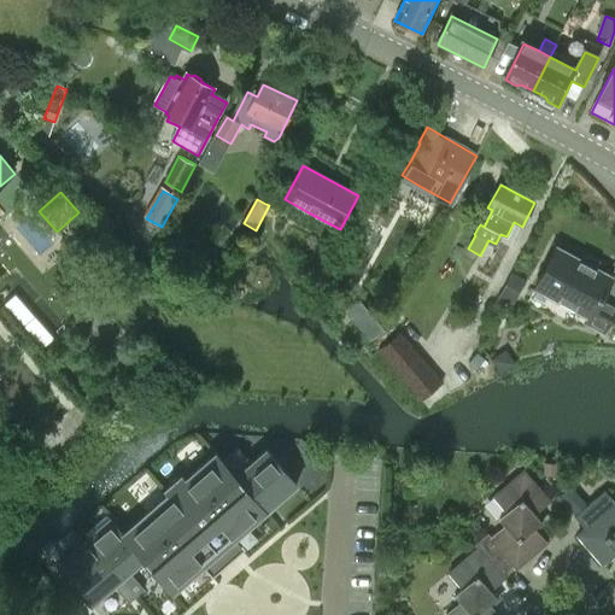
[(294,249),(303,232),(291,226),(281,242),(294,249)]
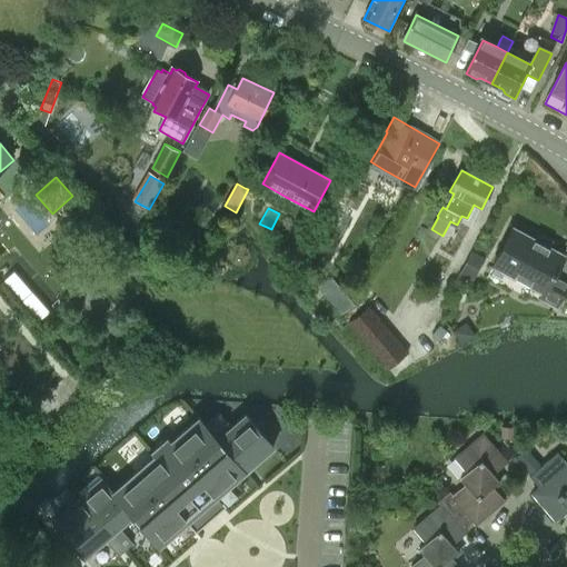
[(277,246),(291,220),(279,214),(271,229),(266,239),(277,246)]
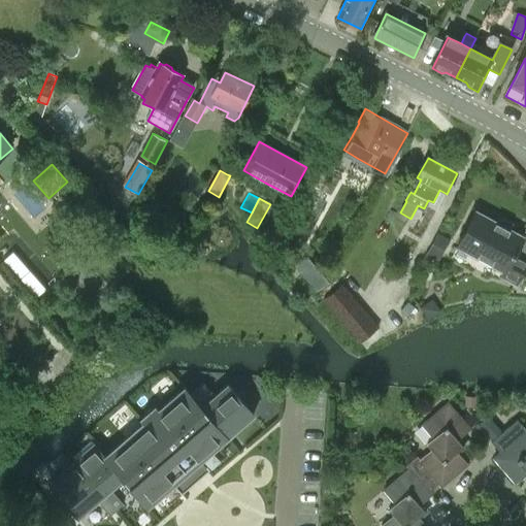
[(270,214),(257,237),(270,244),(283,221),(270,214)]
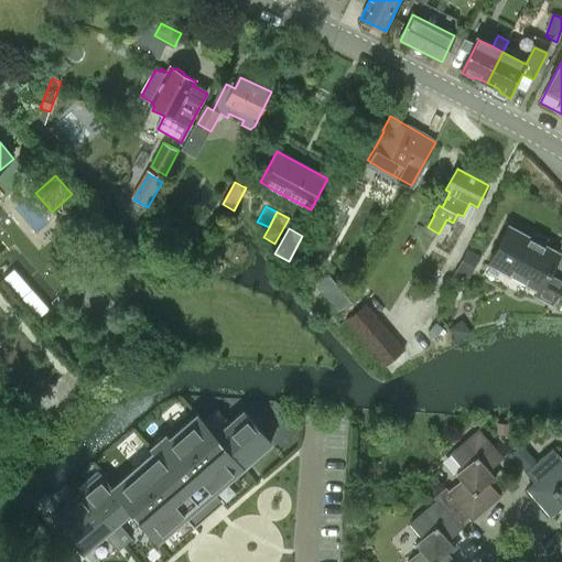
[(561,251),(559,255),(509,228),(489,265),(538,291),(536,295),(551,304),(560,287),(561,288),(561,251)]
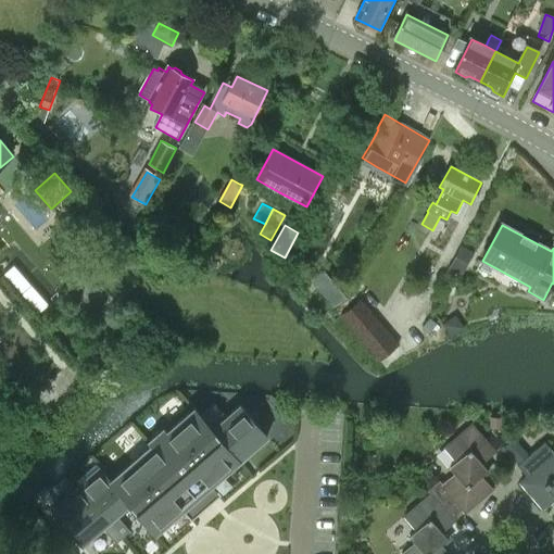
[(450,268),(461,274),(473,252),(462,246),(450,268)]
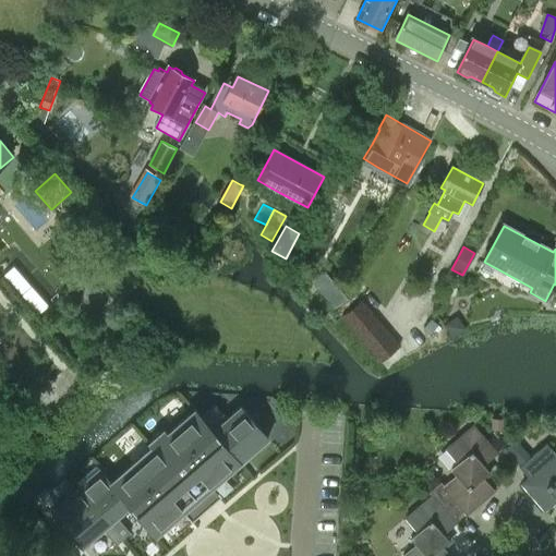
[(335,309),(347,298),(325,272),(312,282),(335,309)]
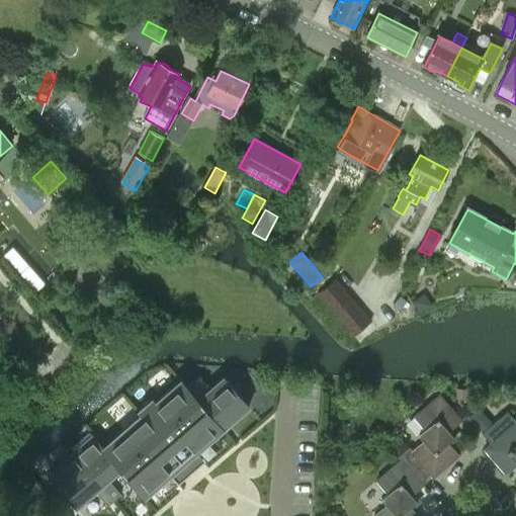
[(353,336),(371,321),(336,279),(318,294),(353,336)]
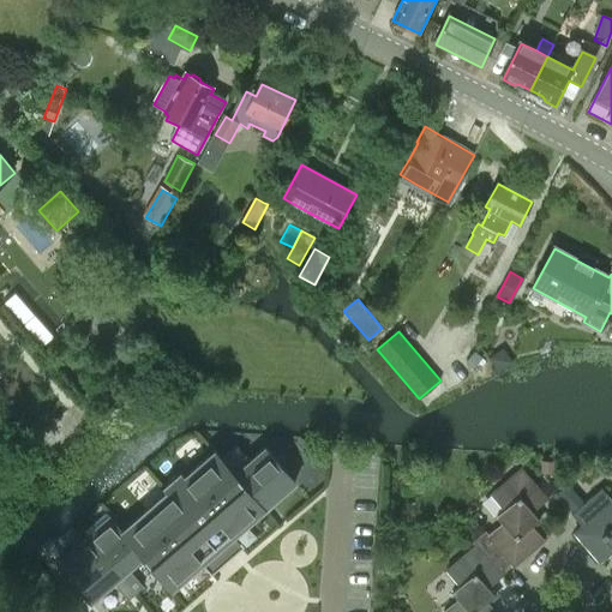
[(504,349),(491,359),(501,373),(514,364),(504,349)]
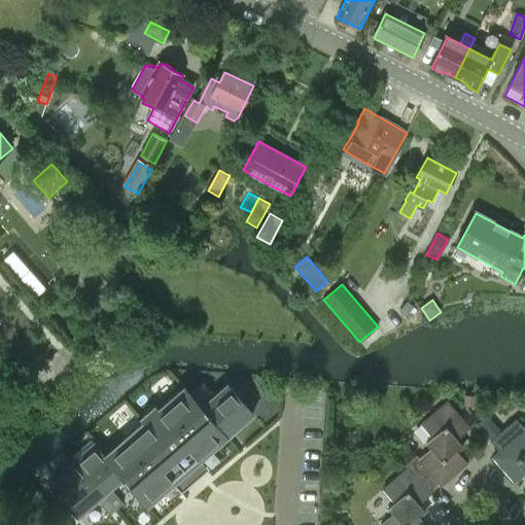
[(409,303),(401,310),(409,316),(415,308),(409,303)]
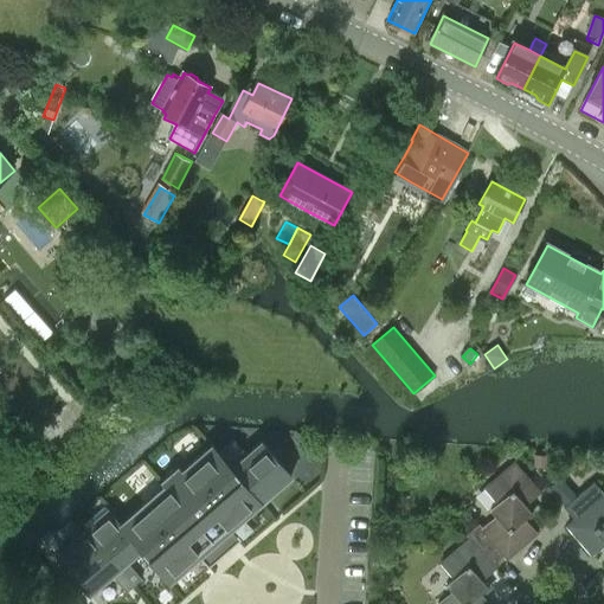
[(314,441),(303,450),(310,458),(322,449),(314,441)]
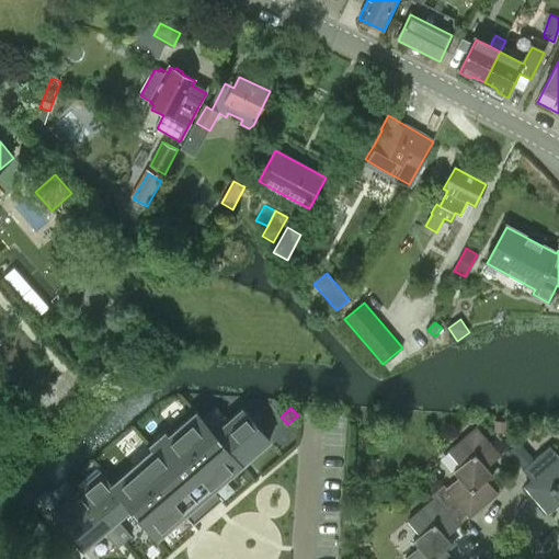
[(121,480),(113,487),(132,510),(157,539),(270,442),(246,412),(244,413),(241,415),(217,436),(197,413),(169,438),(166,435),(152,447),(155,449),(124,477),(121,480)]
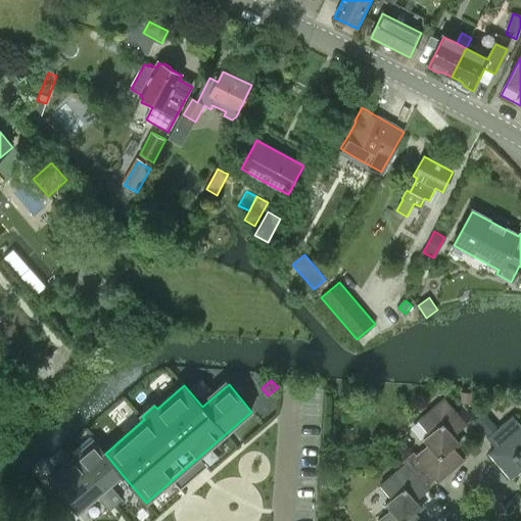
[(462,393),(461,404),(471,405),(472,394),(462,393)]
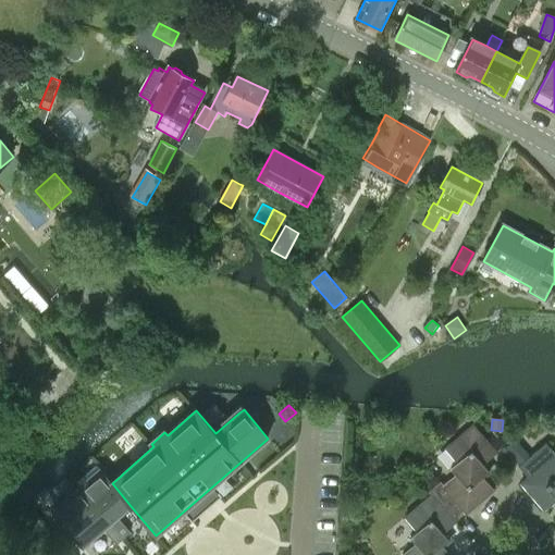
[(483,465),(496,454),(473,427),(446,449),(457,463),(451,468),(456,475),(443,486),(445,489),(439,494),(434,489),(429,493),(432,495),(433,495),(454,519),(454,518),(464,510),(466,514),(494,490),(483,477),(490,471),(483,465)]
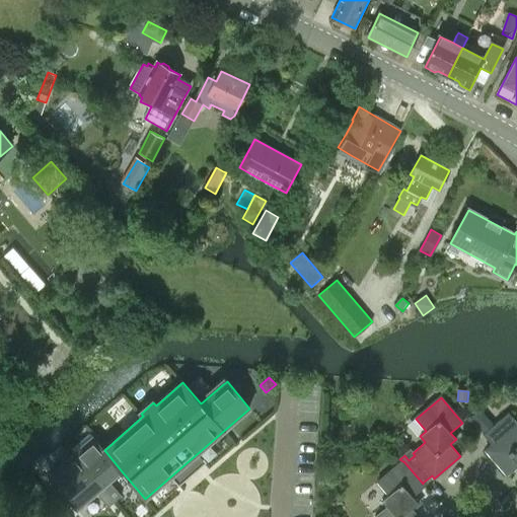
[(479,412),(471,419),(478,428),(488,420),(479,412)]
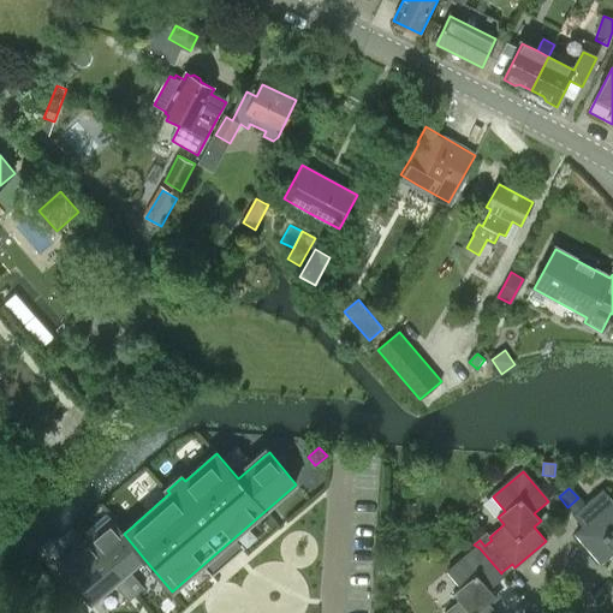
[(612,516),(607,510),(612,505),(612,500),(603,489),(596,495),(573,516),(583,528),(576,534),(602,565),(612,554),(612,516)]
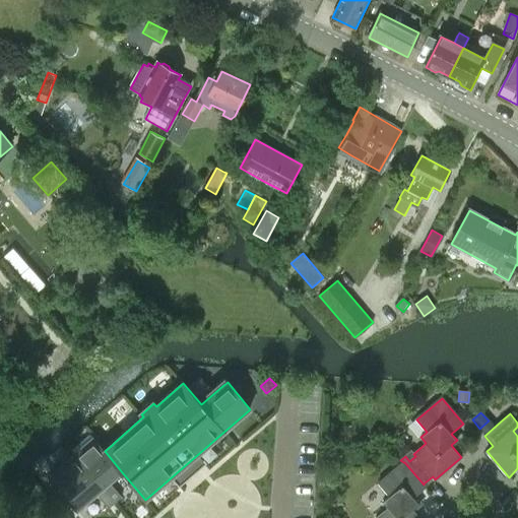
[(103,449),(92,438),(74,454),(118,504),(125,497),(113,482),(122,472),(103,449)]
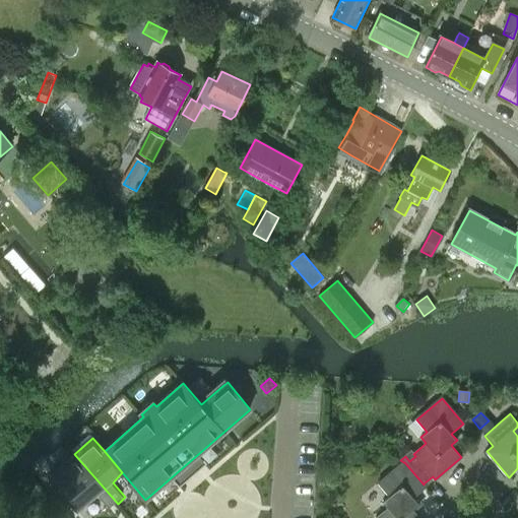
[(73,453),(48,476),(78,510),(96,494),(110,509),(117,503),(73,453)]
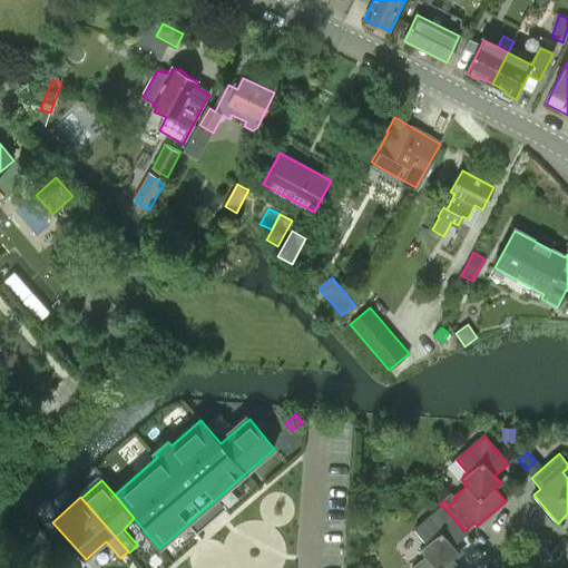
[(371,500),(361,501),(361,510),(371,509),(371,500)]
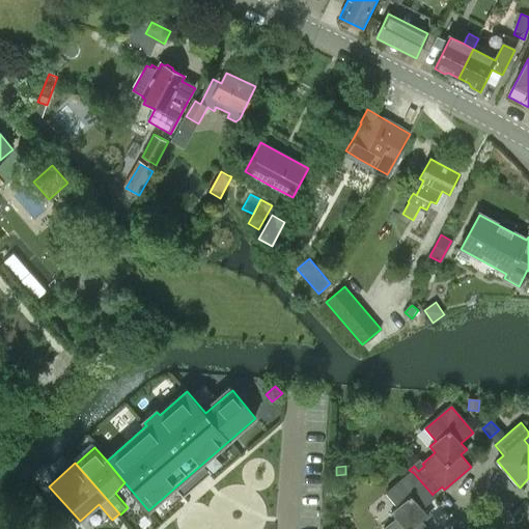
[(433,494),(433,495),(413,472),(412,472),(387,494),(397,507),(391,512),(396,519),(385,528),(429,528),(422,520),(428,514),(423,508),(436,497),(433,494)]
